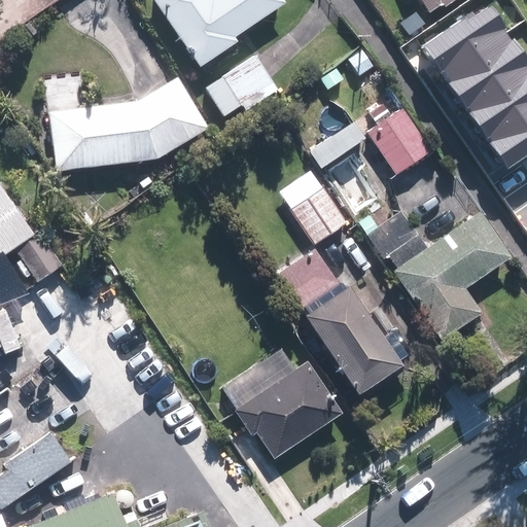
[(283,0),(152,0),(199,66),(237,40),(234,36),(285,2),(283,0)]
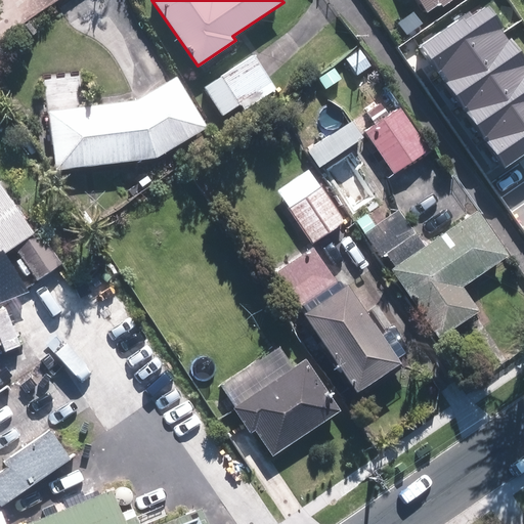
[(417,0),(424,10),(437,1),(441,6),(450,0),(417,0)]
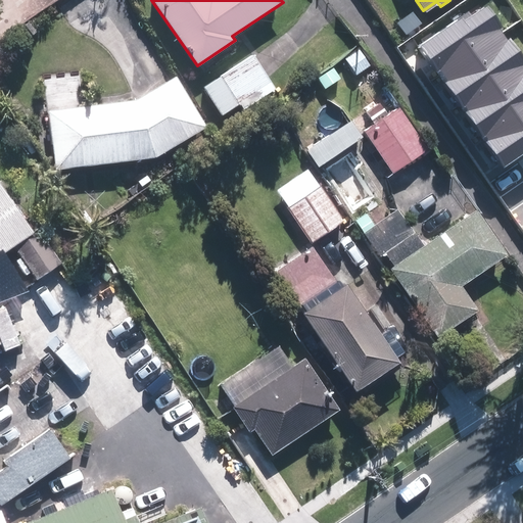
[(439,75),(504,31),(484,2),(420,46),(439,75)]
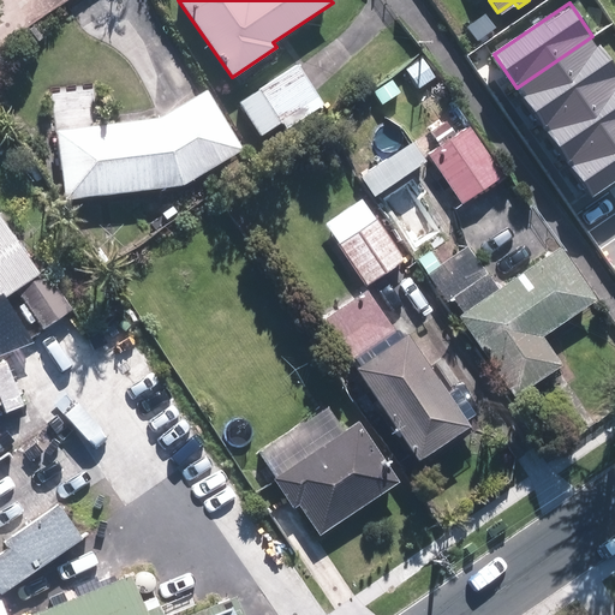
[(541,123),(614,71),(614,67),(592,36),(517,88),(541,123)]
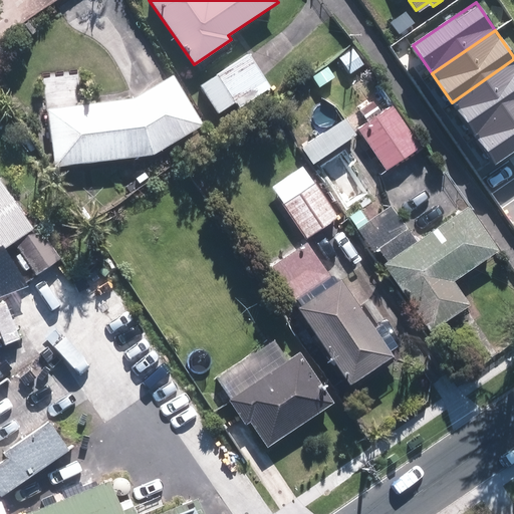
[(352,49),(339,57),(349,73),(362,65),(352,49)]
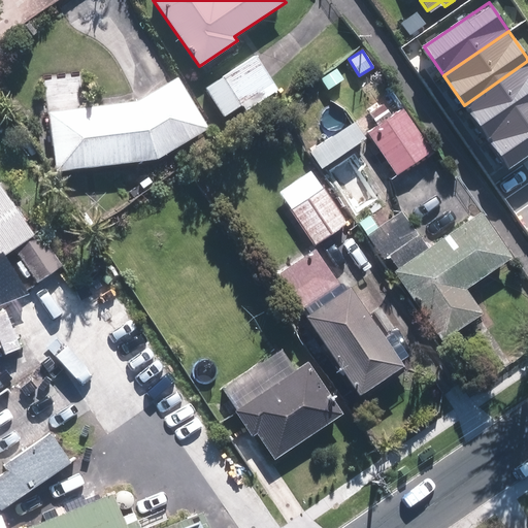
[(225,117),(242,104),(245,109),(277,89),(265,70),(256,55),(205,88),(225,117)]
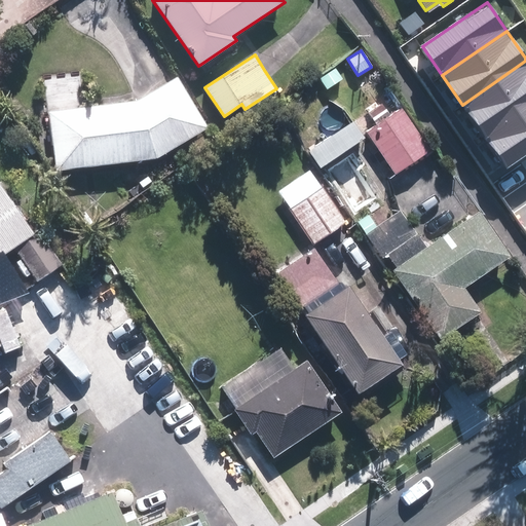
[(482,135),(525,105),(525,61),(462,105),(482,135)]
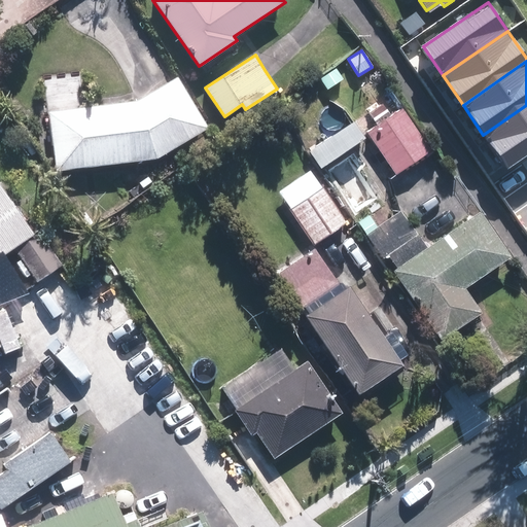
[(155,157),(208,127),(177,76),(160,86),(136,101),(48,111),(56,170),(155,157)]
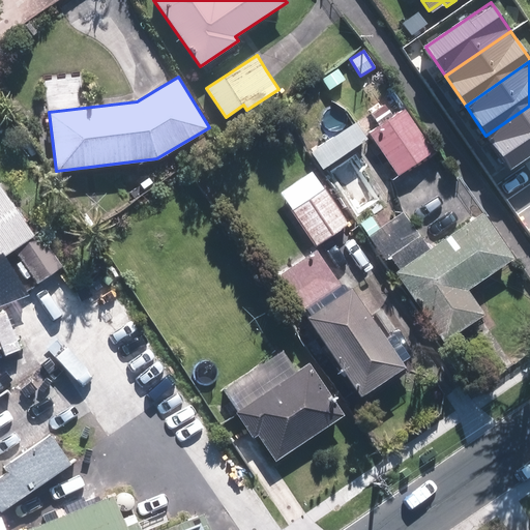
[(508,169),(529,153),(529,106),(486,136),(508,169)]
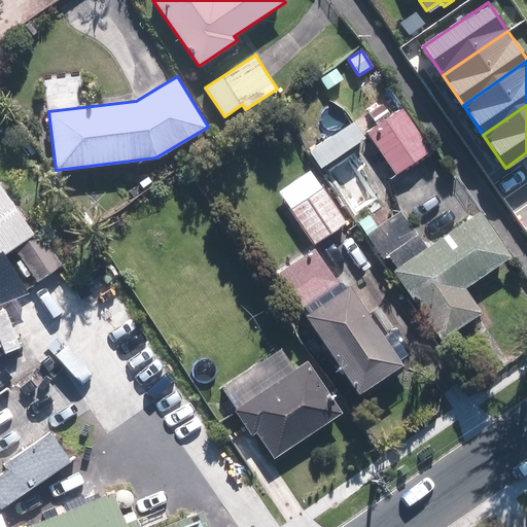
[(430,150),(401,108),(366,132),(395,174),(430,150)]
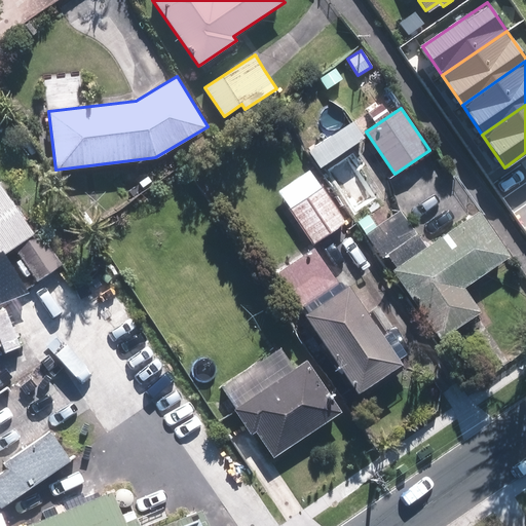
[(309,168),(277,190),(312,242),(344,221),(309,168)]
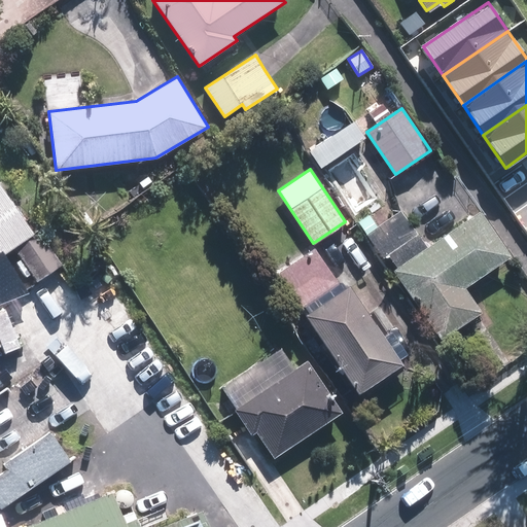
[(0,526),(203,526),(200,519),(171,526),(126,526),(111,494),(28,526),(8,526),(1,510),(71,462),(50,434),(4,464),(8,470),(0,475),(0,347),(1,347),(5,354),(21,347),(3,308),(0,309),(0,255),(2,258),(15,248),(37,282),(64,266),(38,230),(33,234),(0,185),(0,526)]
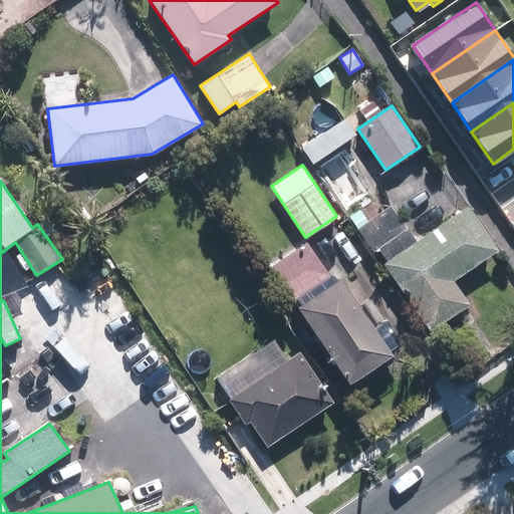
[(467,206),(382,264),(430,330),(469,303),(453,280),(497,249),(467,206)]
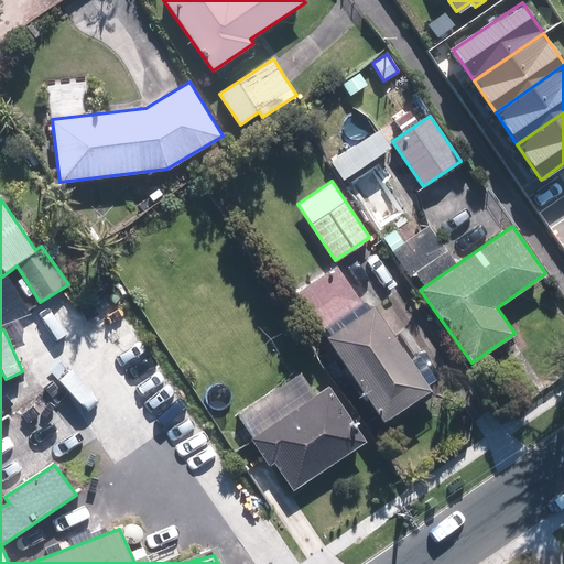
[(297,292),(381,419),(427,389),(372,304),(365,308),(336,266),(297,292)]
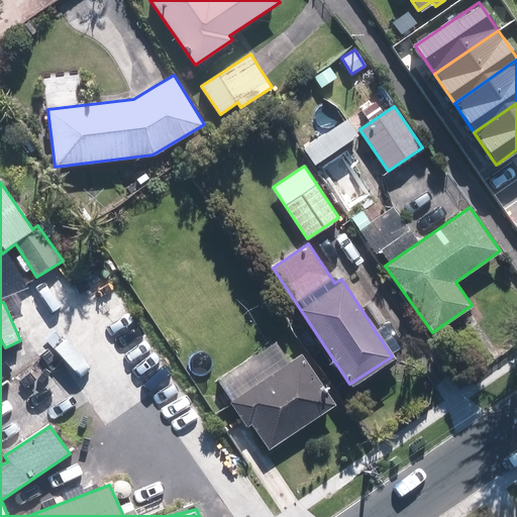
[(223,378),(219,380),(231,400),(229,401),(245,425),(250,422),(268,448),(335,404),(301,352),(306,350),(294,332),(278,342),(276,339),(221,375),(223,378)]
